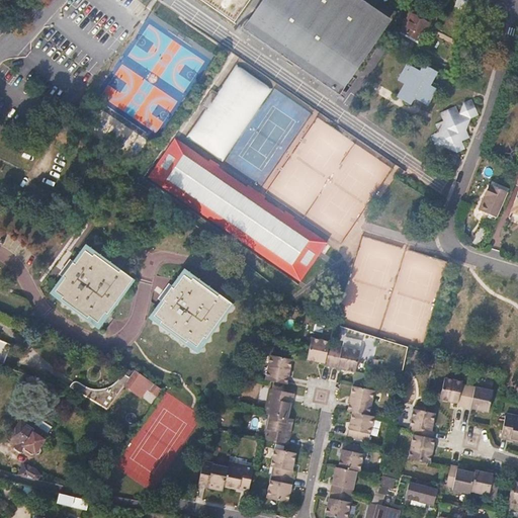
[(245,13),(253,0),(249,0),(246,5),(242,11),(245,13)]
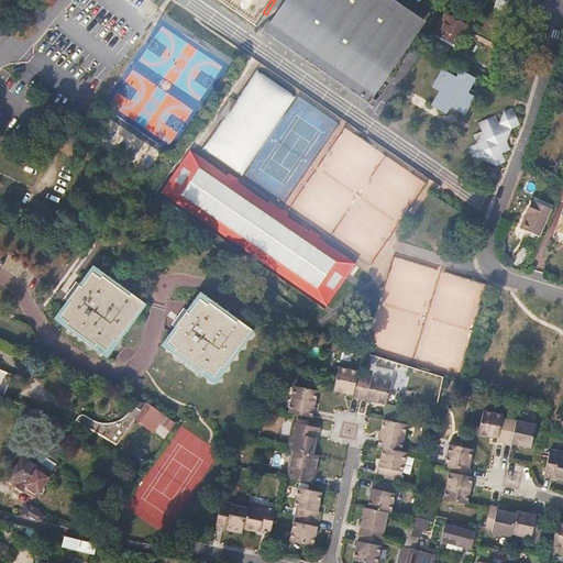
[(386,78),(419,30),(374,0),(287,0),(266,31),(284,43),(311,62),(309,65),(323,75),(326,72),(371,101),(386,78)]
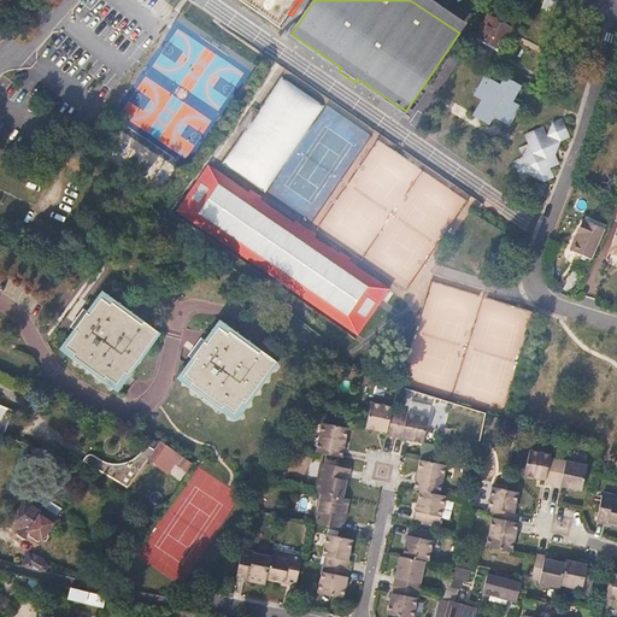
[(557,0),(551,21),(559,23),(566,0),(557,0)]
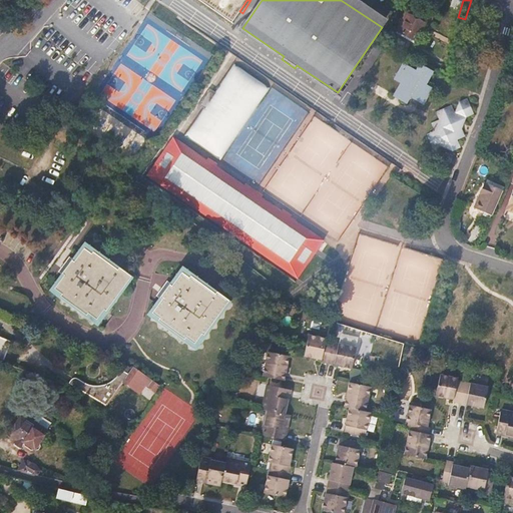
[(232,11),(237,14),(239,11),(243,5),(238,2),(232,11)]
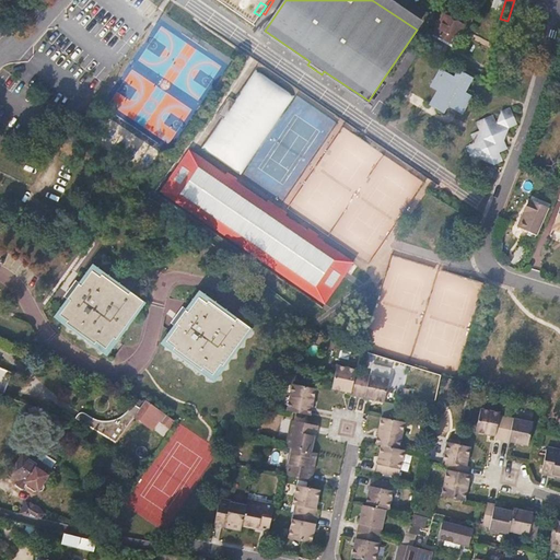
[(444,14),(434,34),(453,44),(463,25),(444,14)]
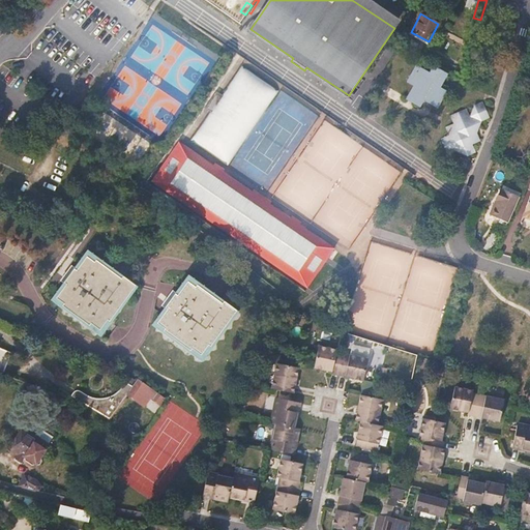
[(433,68),(430,75),(415,68),(409,81),(416,85),(409,99),(423,107),(428,99),(442,107),(448,92),(441,88),(447,75),(433,68)]
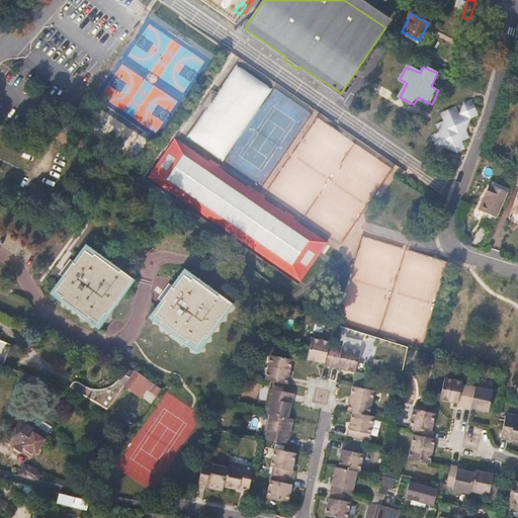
[(258,87),(259,99),(270,98),(268,86),(258,87)]
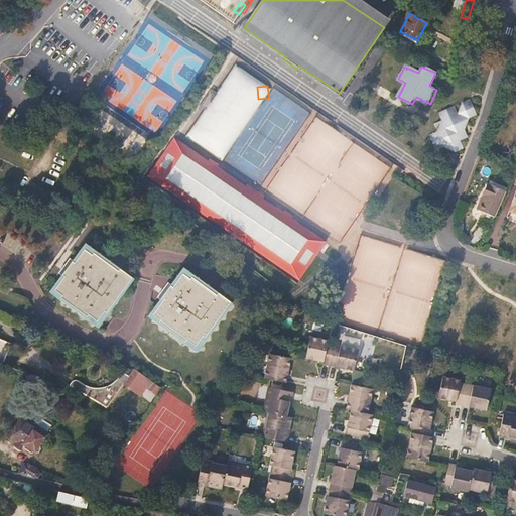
[(215,97),(209,93),(204,101),(210,105),(215,97)]
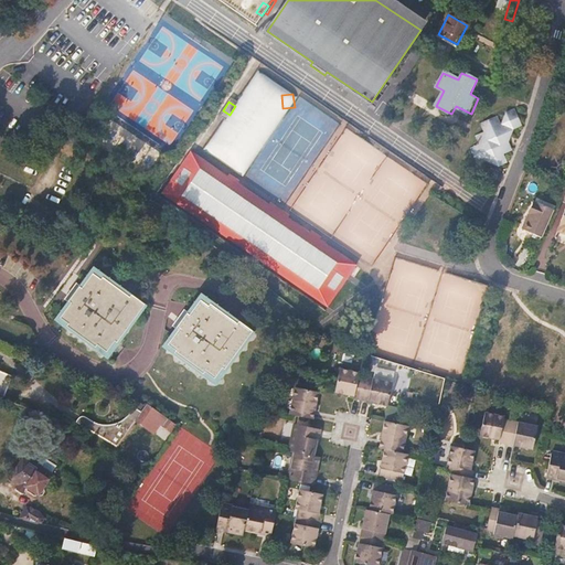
[(230,115),(223,110),(220,115),(226,119),(230,115)]
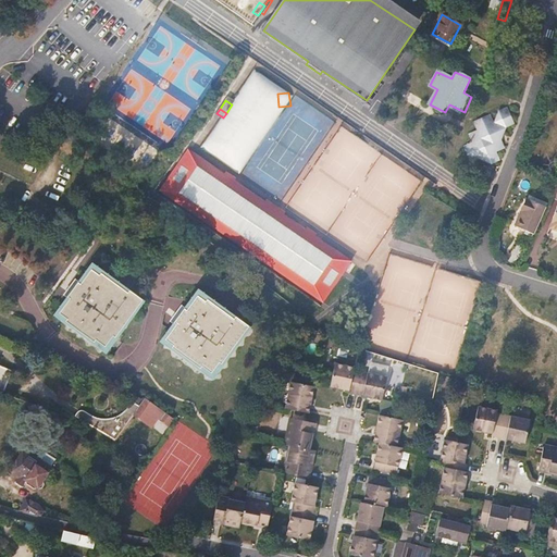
[(470,146),(466,157),(479,162),(491,166),(503,134),(510,115),(498,111),(493,124),(480,119),(470,146)]
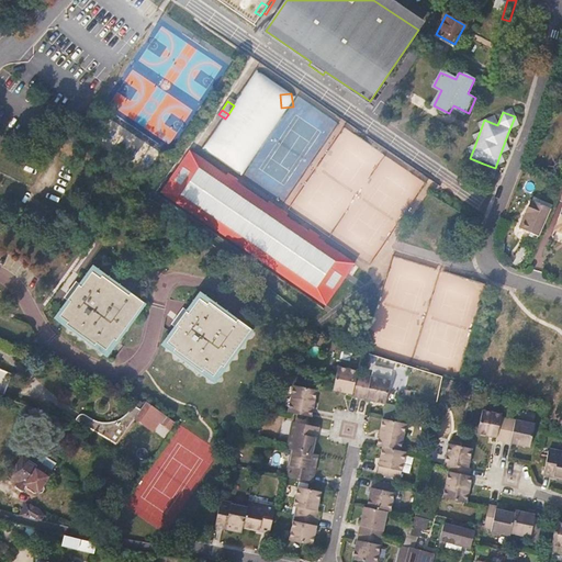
[(190,150),(161,192),(326,305),(356,263),(318,238),(319,236),(311,229),(308,232),(287,216),(288,214),(270,202),(268,204),(237,182),(238,180),(228,173),(227,176),(190,150)]
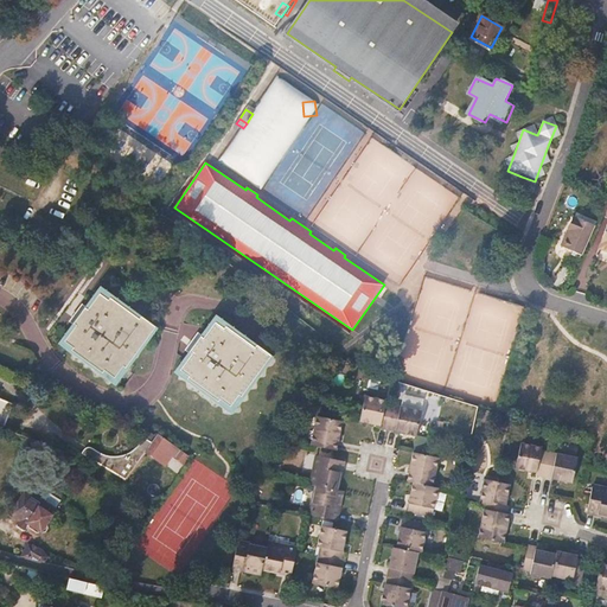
[(560,244),(582,254),(590,232),(595,224),(575,216),(566,237),(562,237),(560,244)]
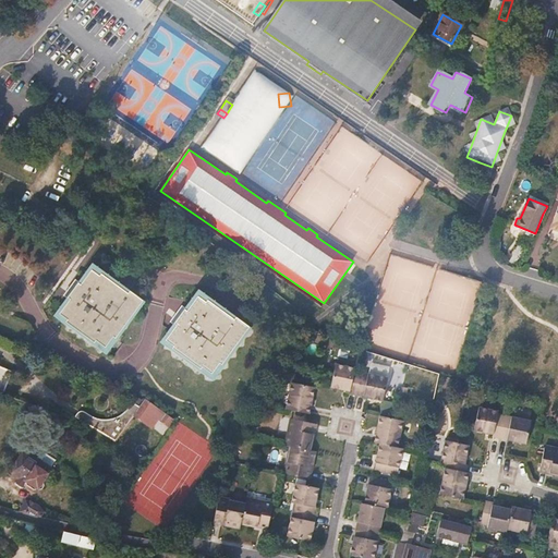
[(92,264),(52,317),(105,355),(144,302),(124,288),(92,264)]
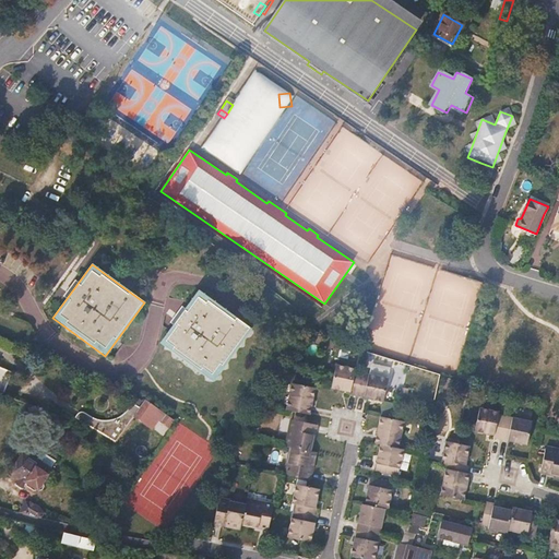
[(198,290),(159,343),(213,381),(251,329),(226,311),(198,290)]
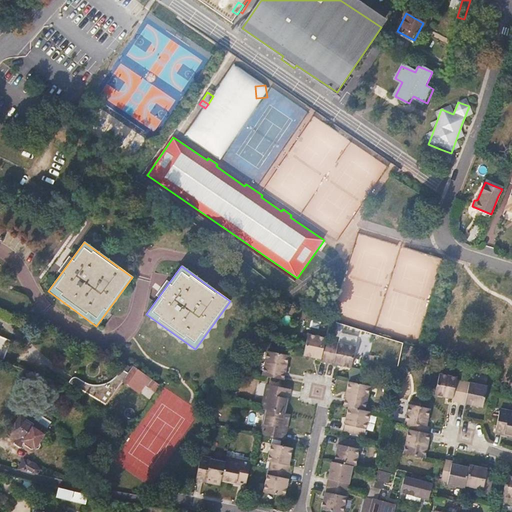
[(321,362),(327,364),(331,342),(325,341),(326,338),(309,334),(304,356),(322,359),(321,362)]
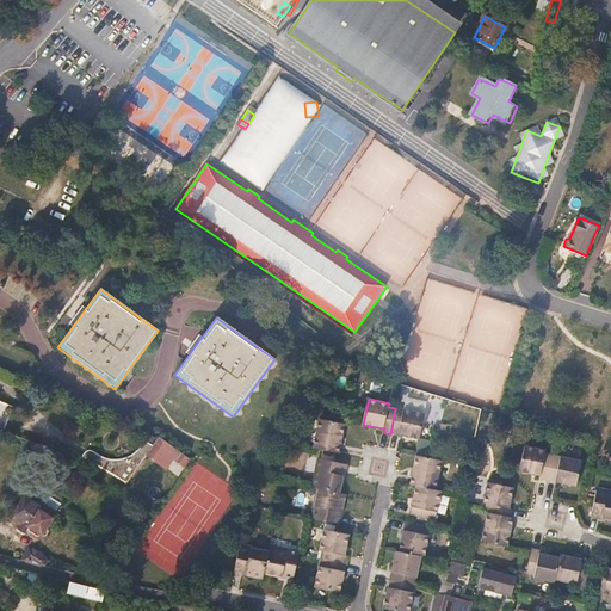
[(12,405),(0,400),(0,426),(4,427),(12,405)]
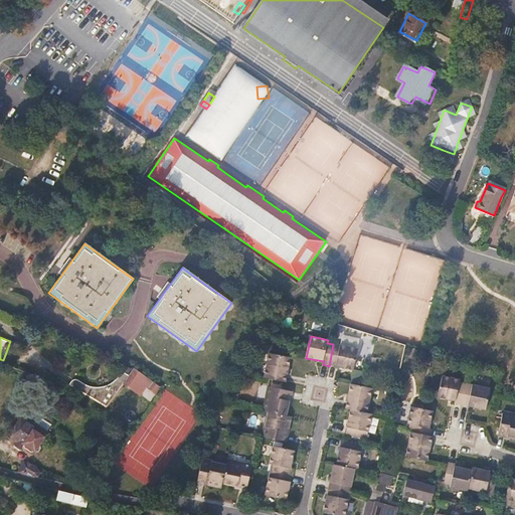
[(333,344),(329,366),(344,369),(354,371),(358,350),(333,344)]
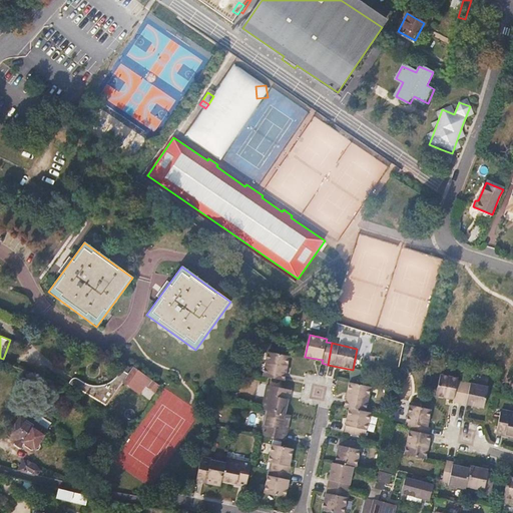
[(264,377),(286,381),(291,357),(269,352),(264,377)]
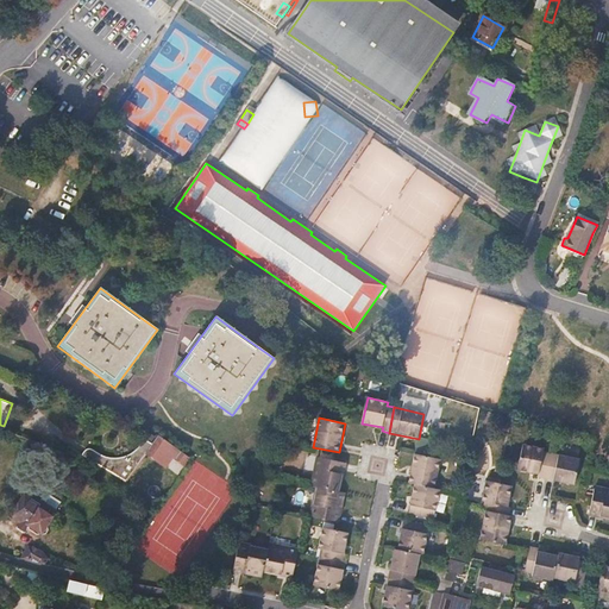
[(183,465),(189,458),(159,435),(154,444),(146,453),(167,468),(174,458),(179,462),(183,465)]
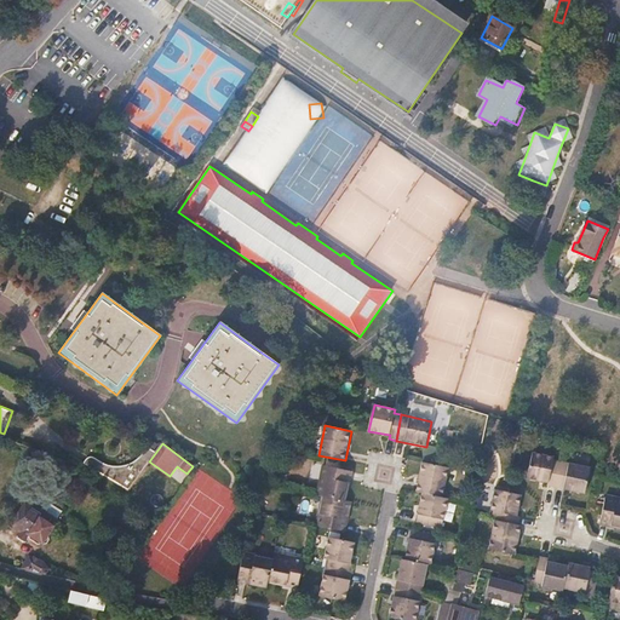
[(86,459),(84,463),(95,469),(127,491),(143,470),(149,461),(156,452),(151,451),(148,451),(143,454),(137,460),(125,464),(115,466),(105,465),(92,457),(86,459)]
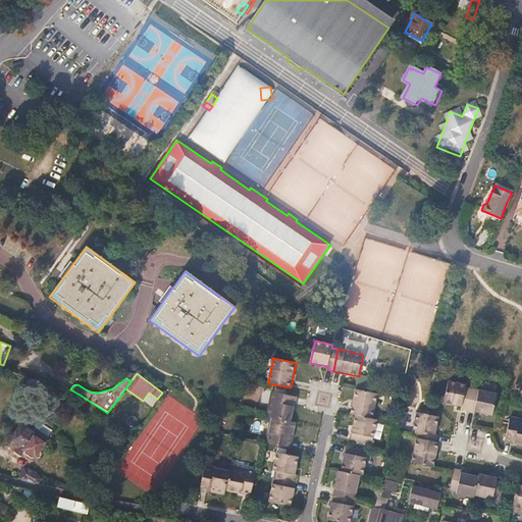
[(470,410),(475,388),(468,386),(469,383),(452,380),(446,402),(463,406),(462,408),(470,410)]
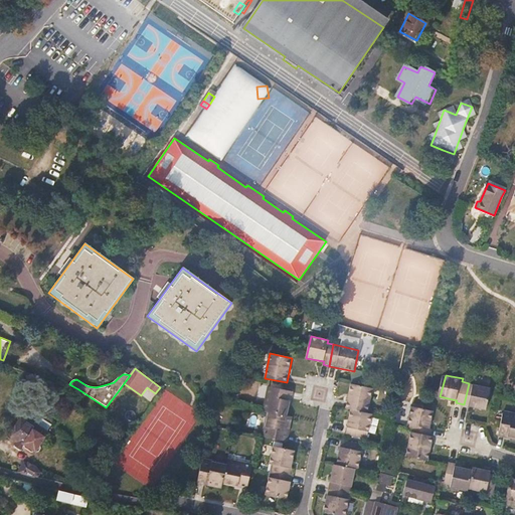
[(492,388),(469,383),(464,404),(488,409),(492,388)]
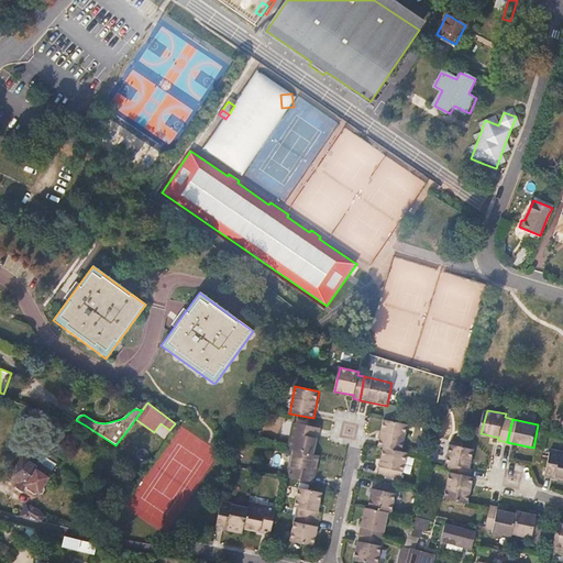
[(384,449),(401,453),(407,426),(384,420),(378,446),(384,449)]
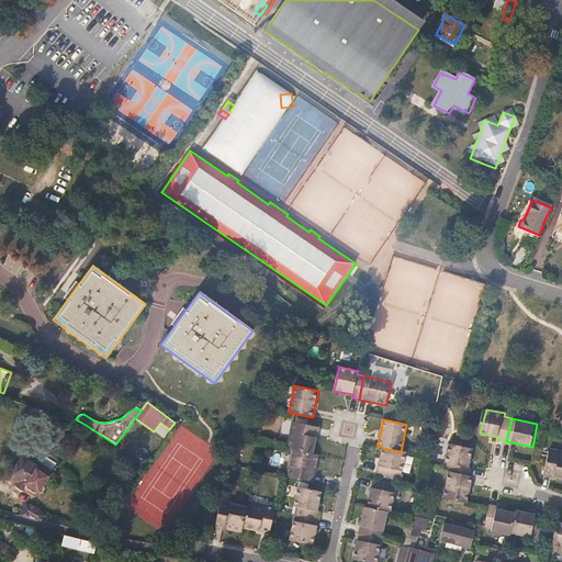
[(289,449),(294,450),(313,453),(318,427),(294,423),(289,449)]
